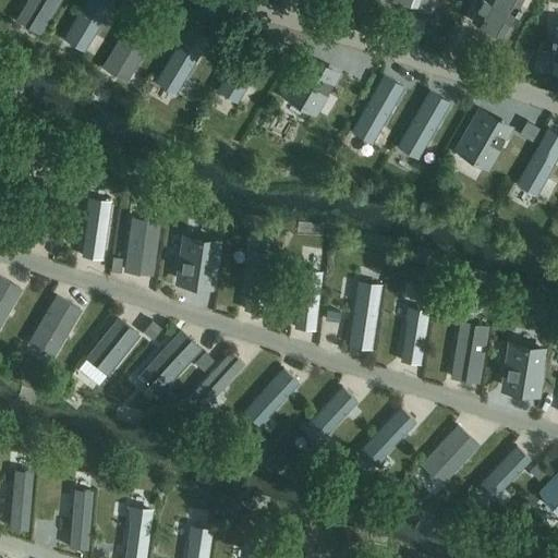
[(26,0),(15,19),(40,33),(60,0),(26,0)]
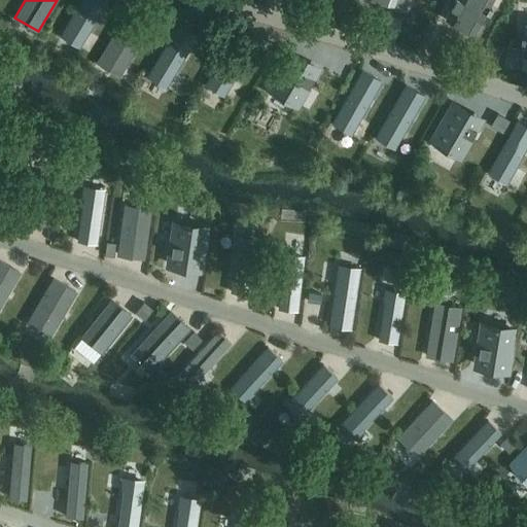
[(81,0),(61,36),(80,47),(107,0),(81,0)]
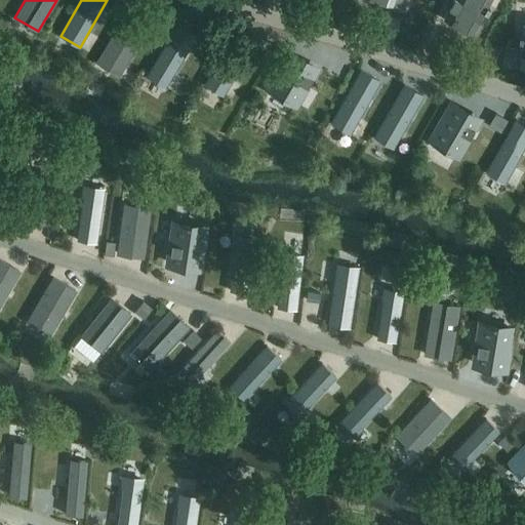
[(489,0),(452,0),(444,16),(472,32),(489,0)]
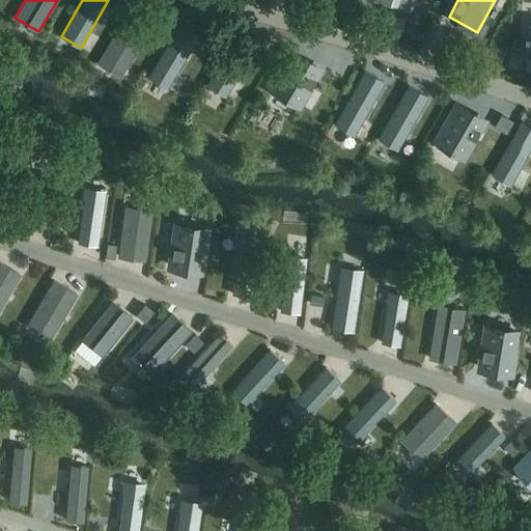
[(127,14),(96,62),(120,76),(150,28),(127,14)]
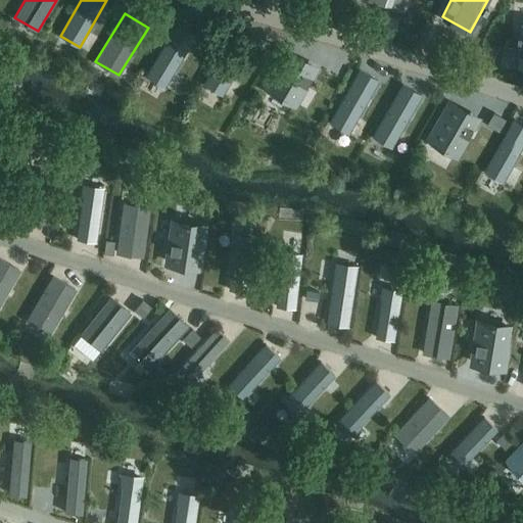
[(506,63),(522,64),(522,22),(522,24),(520,52),(507,51),(506,63)]
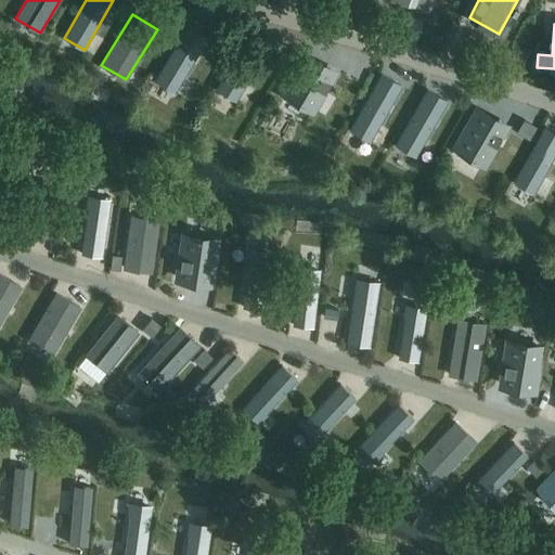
[(190,25),(155,80),(175,92),(209,37),(190,25)]
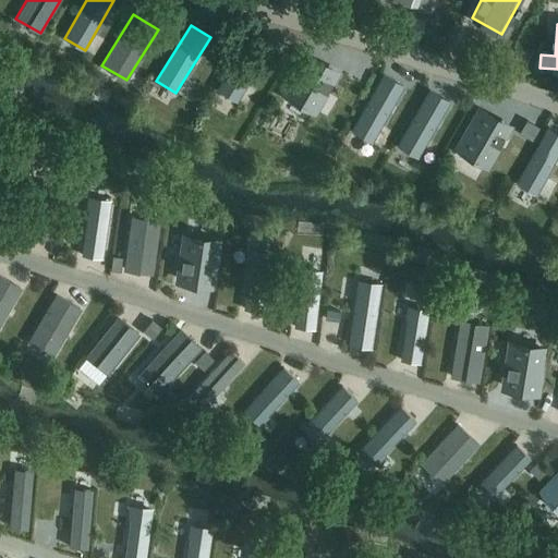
[(250,34),(218,89),(238,100),(270,46),(250,34)]
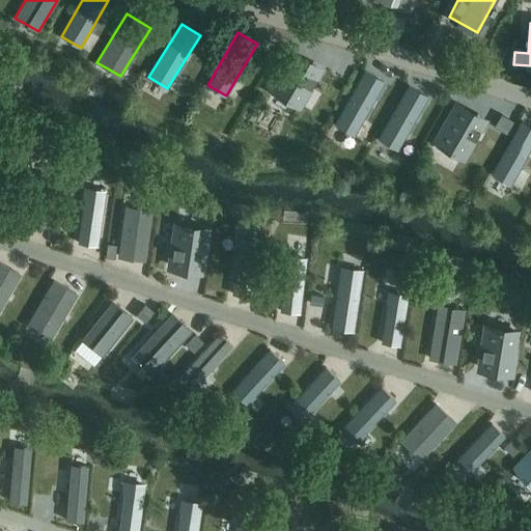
[(292,52),(272,88),(300,105),(320,68),(292,52)]
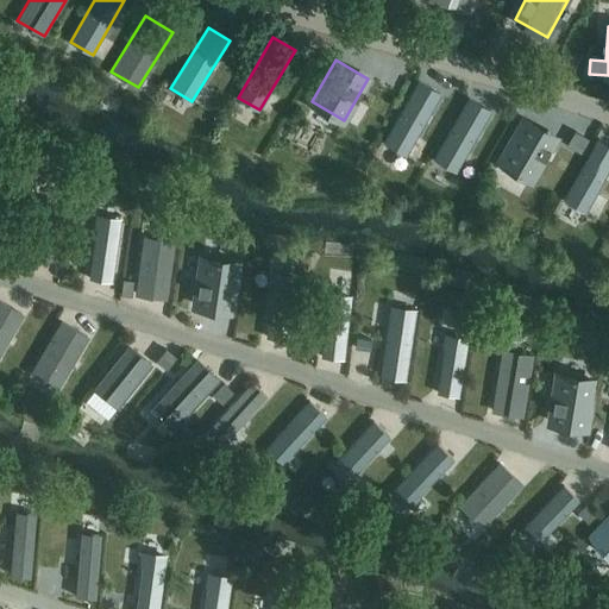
[(420,81),(384,142),(407,155),(443,94),(420,81)]
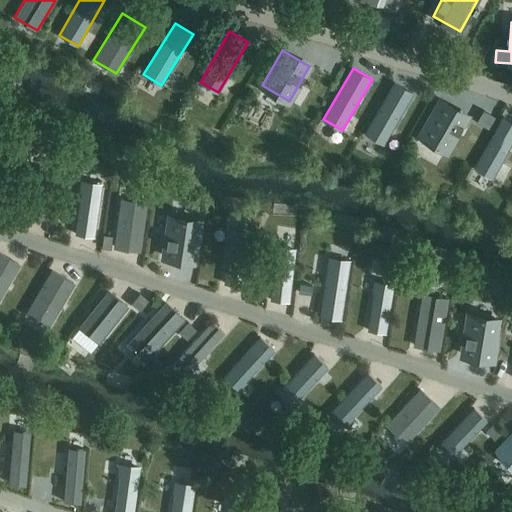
[(395,81),(365,133),(384,143),(414,92),(395,81)]
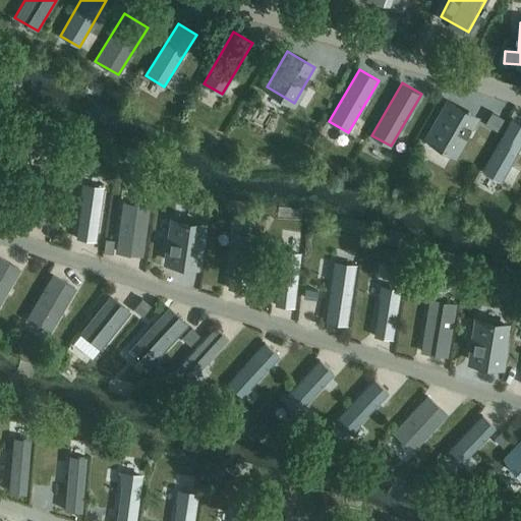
[(448,102),(427,137),(455,154),(475,117),(448,102)]
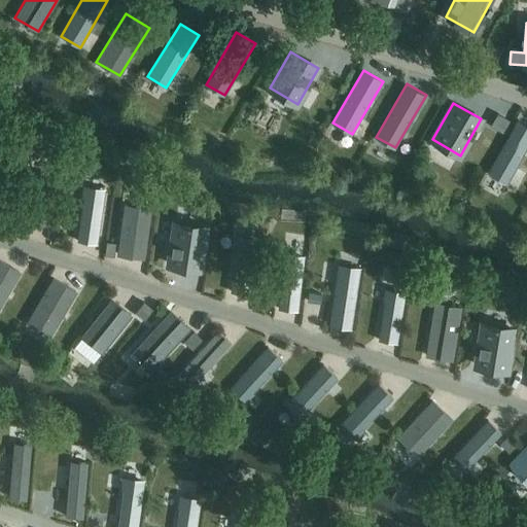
[(526,123),(519,118),(488,172),(507,182),(526,148),(526,123)]
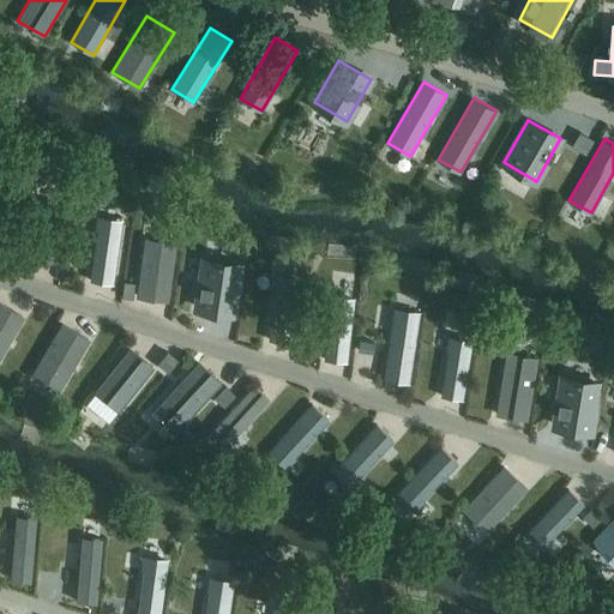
[(98,216),(90,281),(113,283),(122,220),(98,216)]
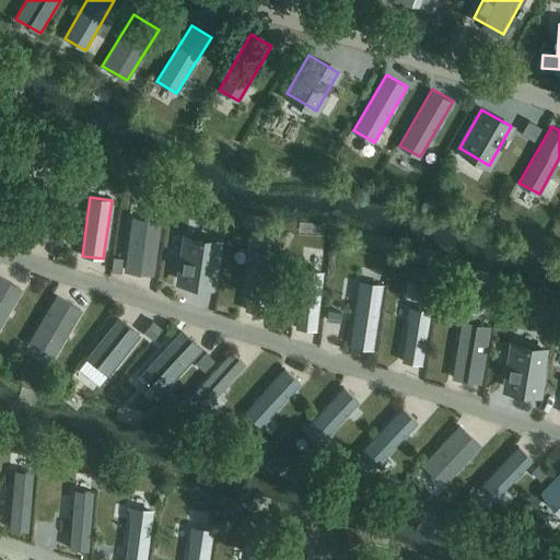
[(132,217),(125,266),(154,270),(161,220),(132,217)]
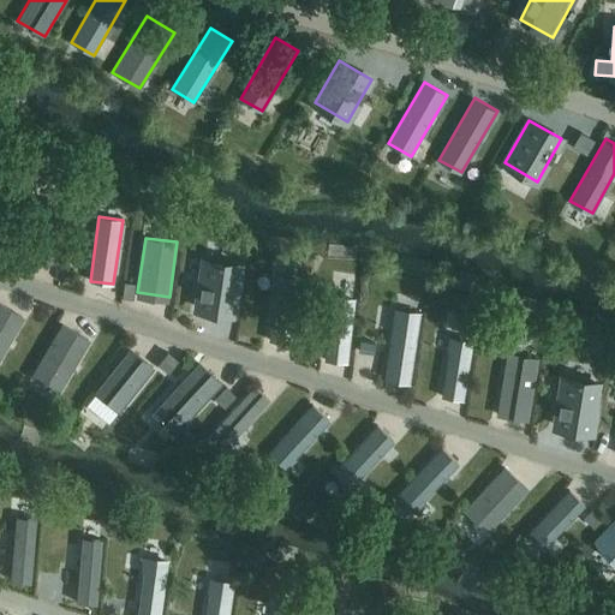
[(204,262),(198,306),(232,312),(239,267),(204,262)]
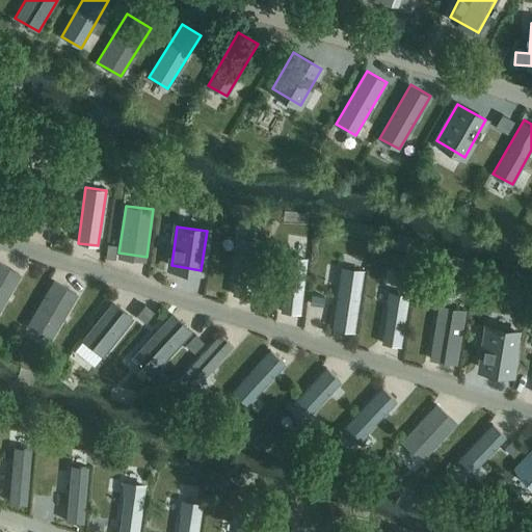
[(240,238),(233,294),(254,296),(261,242),(240,238)]
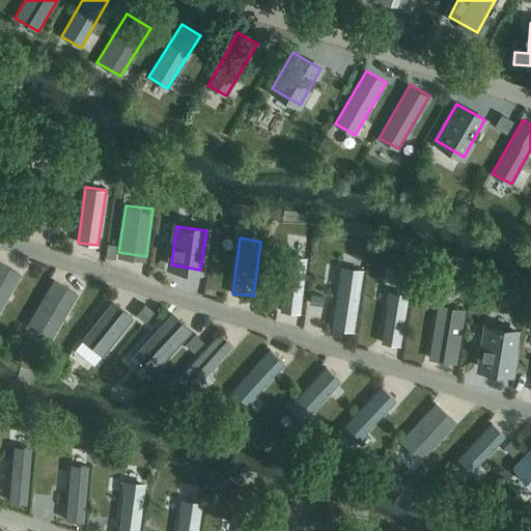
[(287,255),(280,310),(301,312),(307,258),(287,255)]
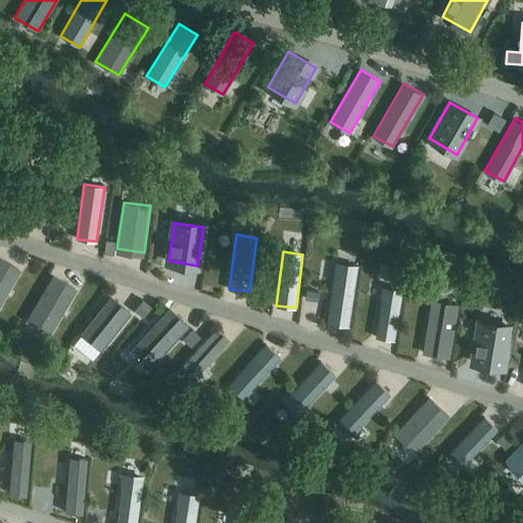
[(0,257),(0,304),(20,269),(0,257)]
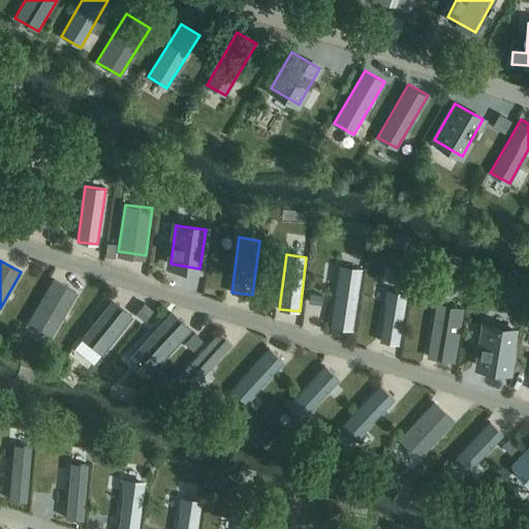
[(340,265),(331,325),(352,329),(362,269),(340,265)]
